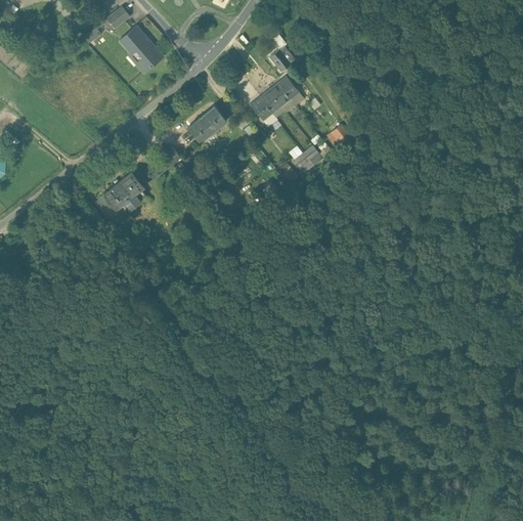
[(122,8),(107,19),(116,30),(130,18),(122,8)]
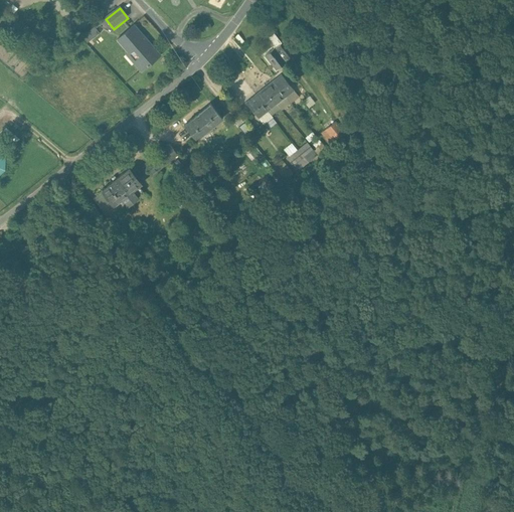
[(134,26),(121,38),(139,59),(134,63),(142,72),(160,56),(134,26)]
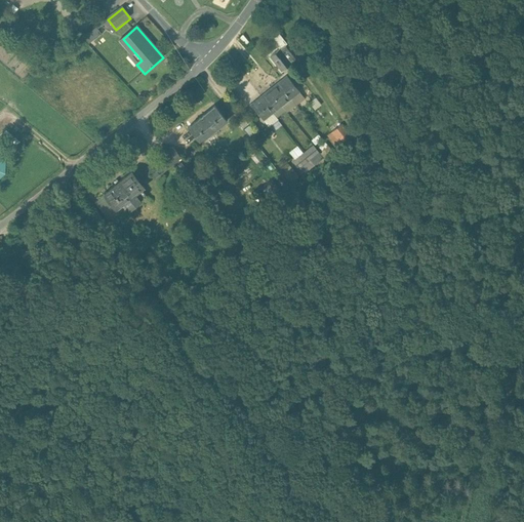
[(85,34),(88,42),(102,38),(98,29),(85,34)]
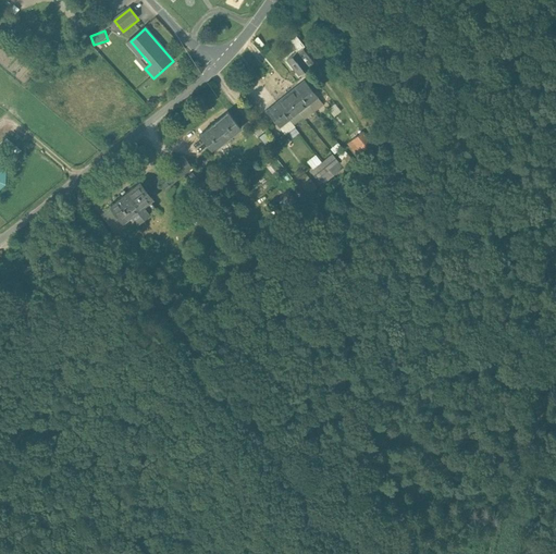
[(307,65),(316,59),(297,35),(289,41),(298,51),(297,52),(307,65)]
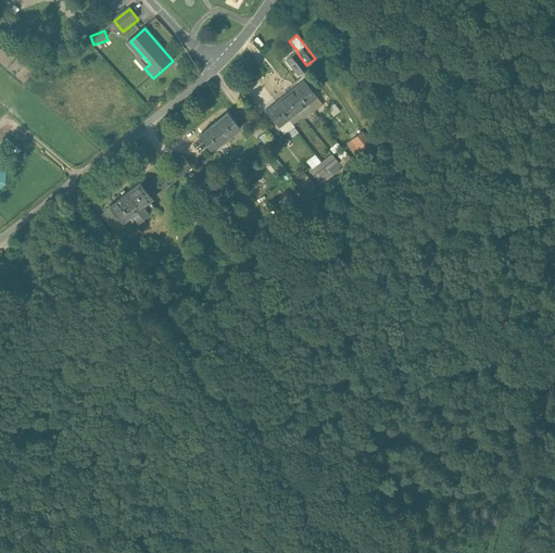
[(306,65),(297,52),(286,60),(299,76),(308,67),(306,65)]
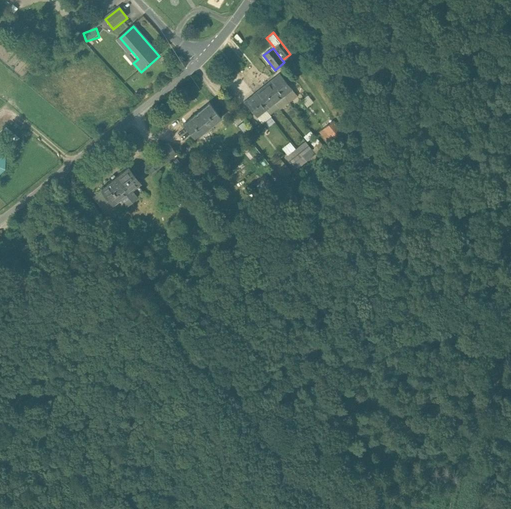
[(292,90),(280,74),(271,81),(284,97),(292,90)]
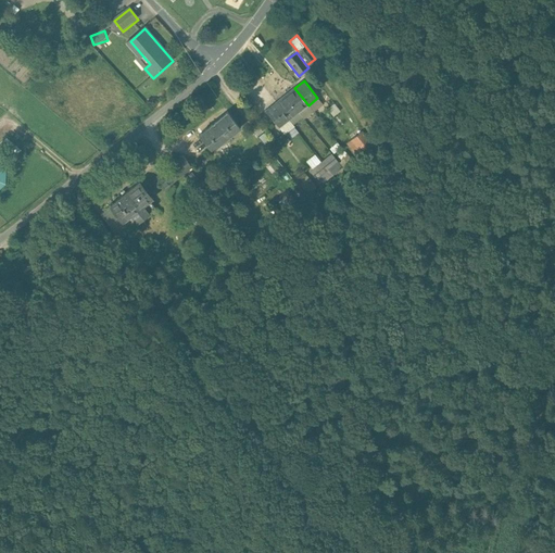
[(308,105),(294,88),(286,96),(299,113),(308,105)]
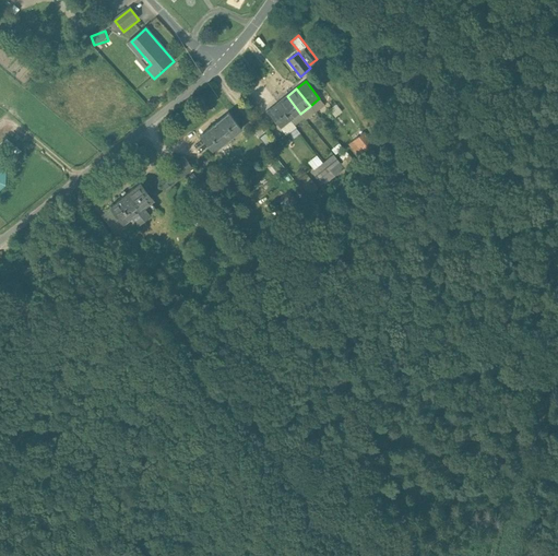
[(300,114),(287,96),(277,104),(292,121),(300,114)]
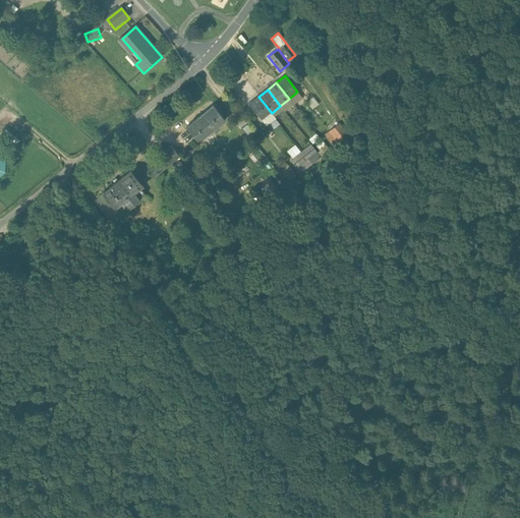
[(272,113),(258,97),(249,104),(262,120),(264,118),(272,113)]
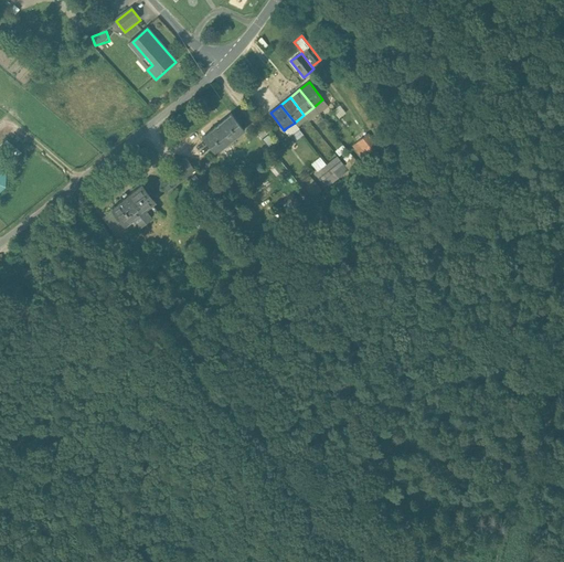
[(338,105),(333,110),(340,116),(344,110),(338,105)]
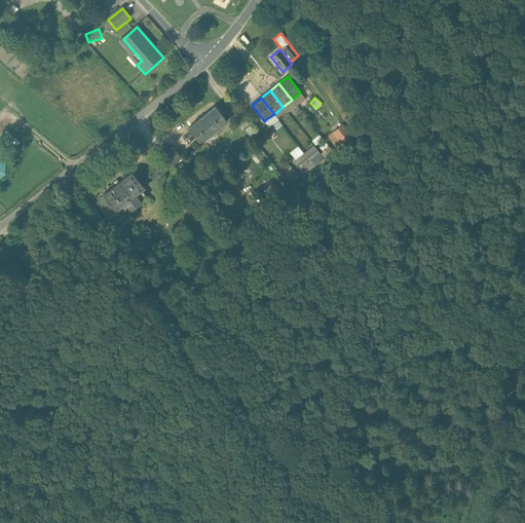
[(215,107),(188,128),(200,143),(227,121),(215,107)]
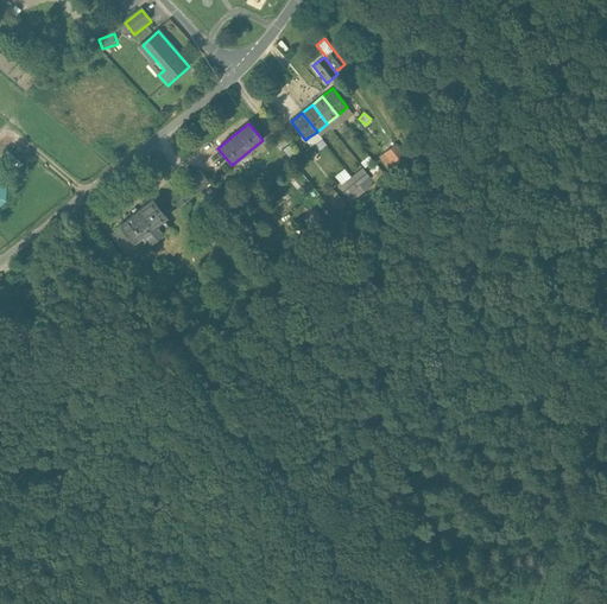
[(321,137),(317,132),(308,138),(313,144),(321,137)]
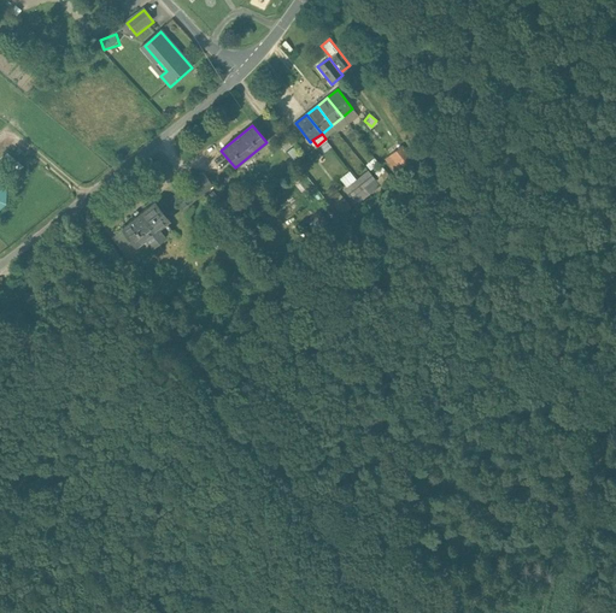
[(291,142),(283,147),(294,160),(301,154),(291,142)]
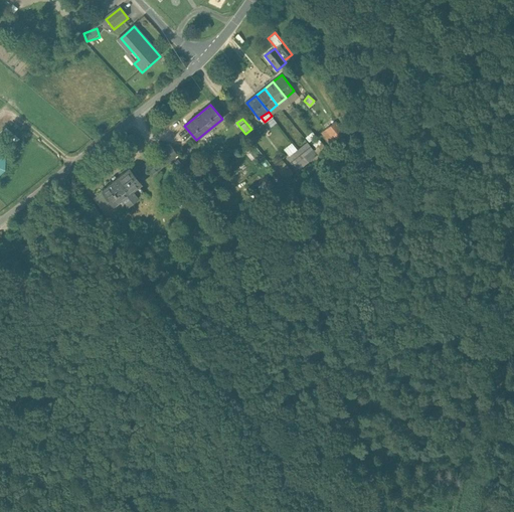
[(332,143),(344,132),(337,121),(323,132),(332,143)]
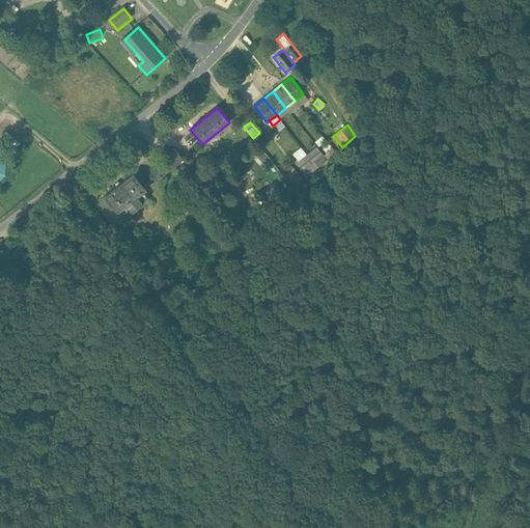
[(293,153),(298,159),(306,153),(302,146),(293,153)]
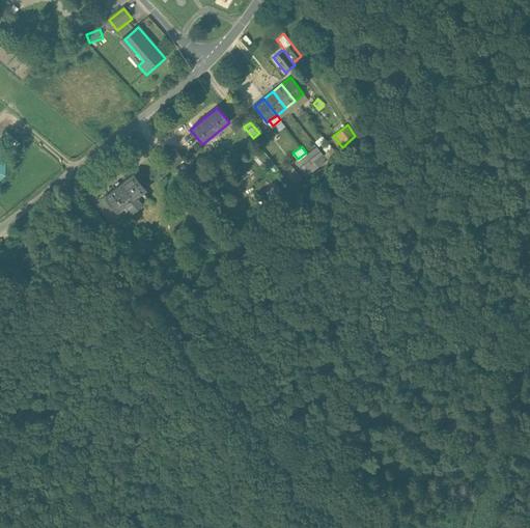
[(184,160),(175,150),(168,156),(175,166),(184,160)]
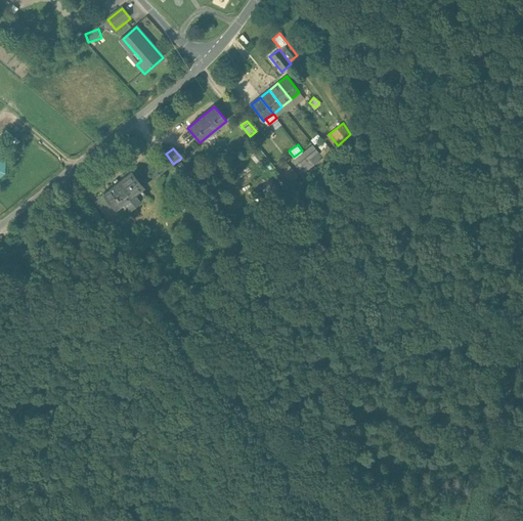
[(306,156),(314,165),(322,158),(315,148),(306,156)]
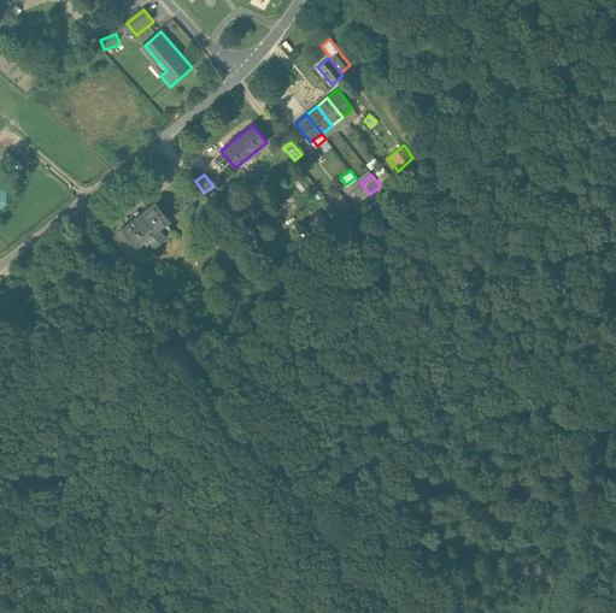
[(195,181),(181,192),(191,204),(204,193),(195,181)]
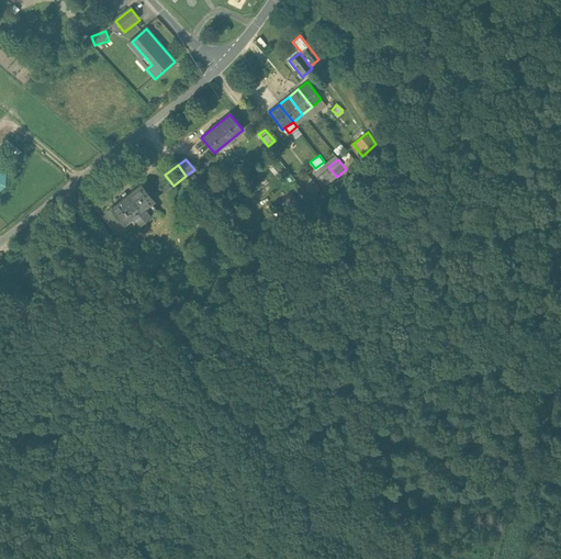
[(324,188),(337,177),(328,167),(315,178),(324,188)]
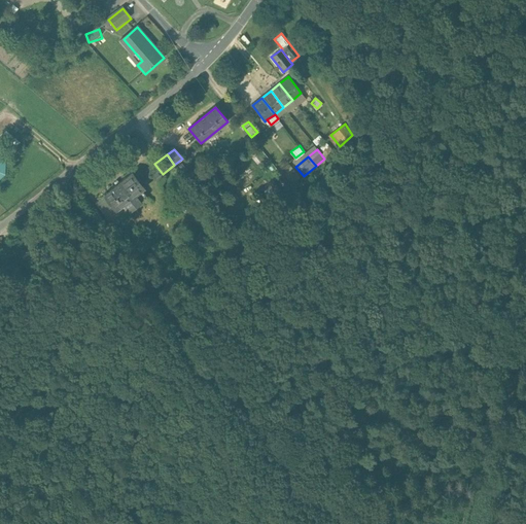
[(196,185),(211,173),(205,165),(188,177),(196,185)]
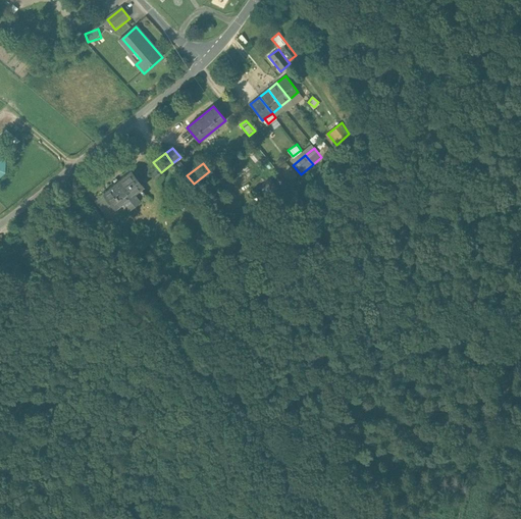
[(281,172),(288,179),(296,173),(290,166),(281,172)]
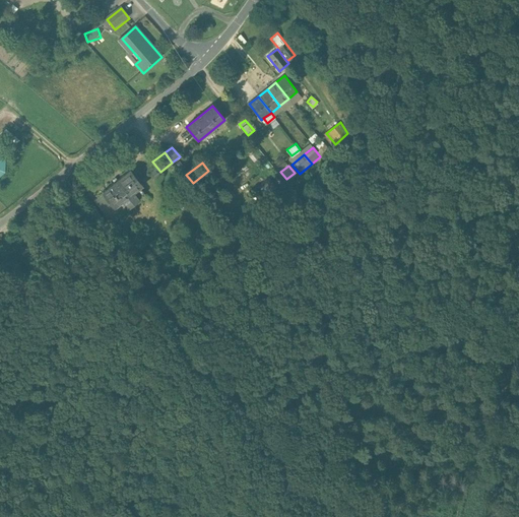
[(130,171),(118,181),(116,179),(113,181),(115,183),(103,193),(104,195),(120,215),(145,195),(140,189),(142,187),(130,171)]
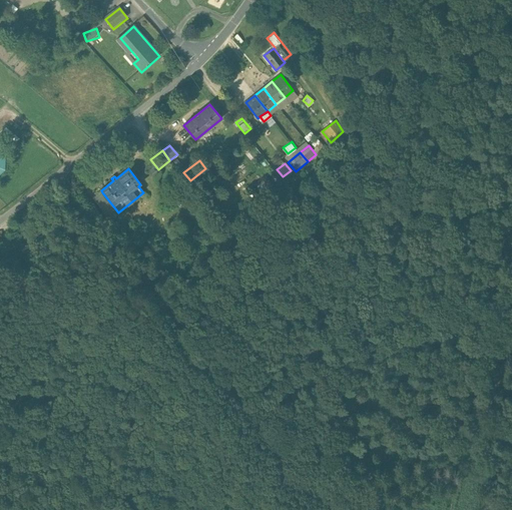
[(118,212),(102,192),(93,199),(109,219),(118,212)]
